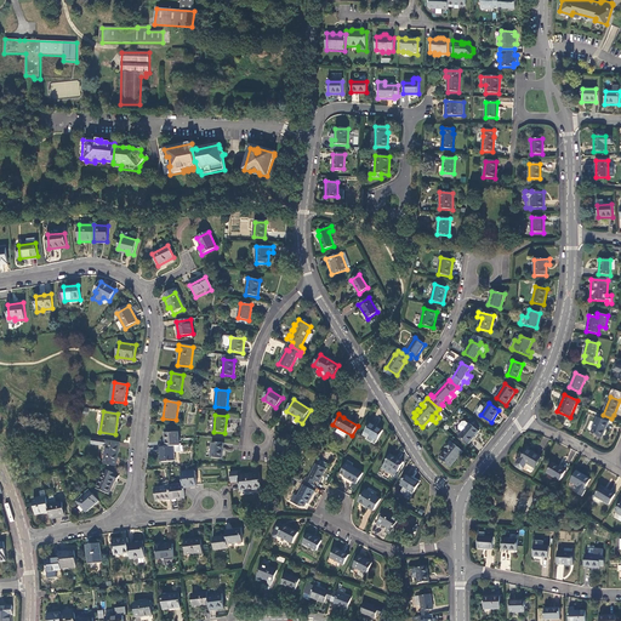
[(609,422),(598,417),(591,433),(602,438),(609,422)]
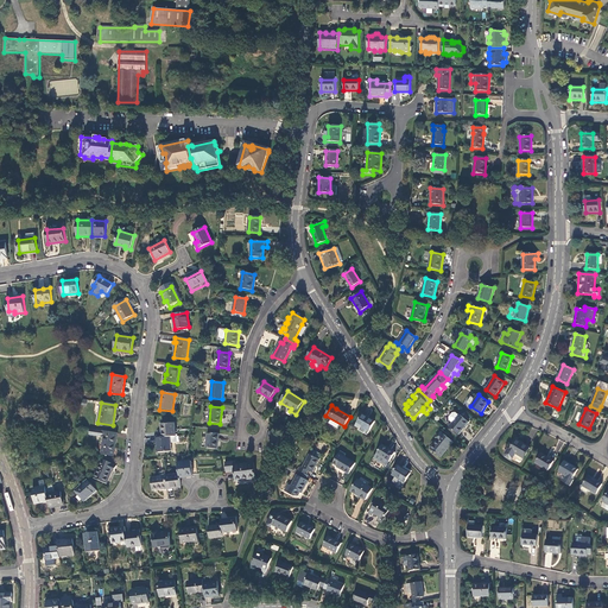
[(450,420),(454,423),(450,428),(458,435),(469,422),(460,415),(460,416),(456,413),(454,413),(450,417),(450,420)]
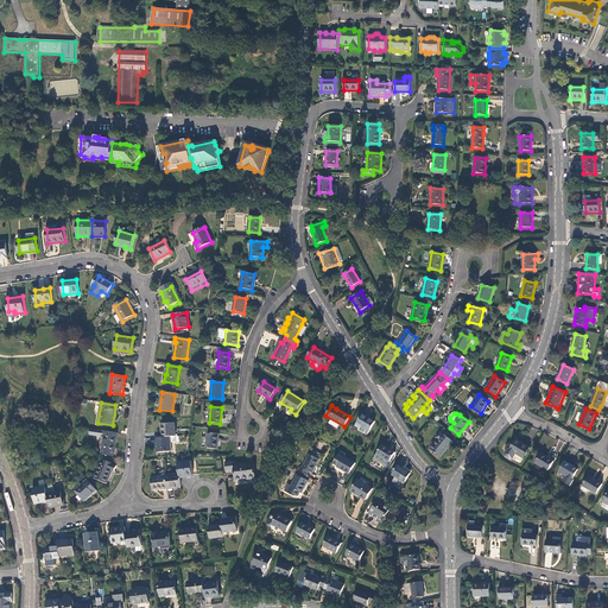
[(362,415),(356,424),(369,431),(375,422),(362,415)]
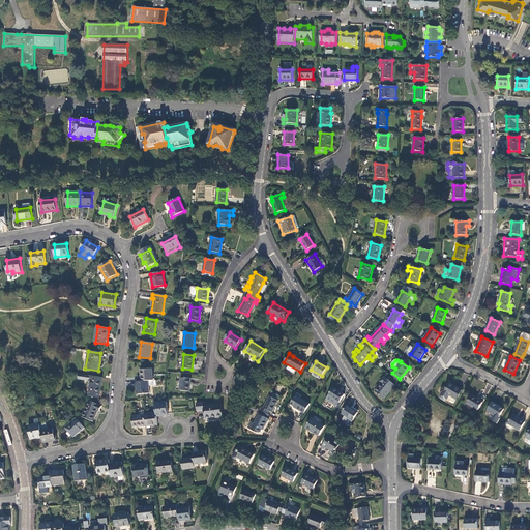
[(152,369),(141,370),(141,381),(153,381),(152,369)]
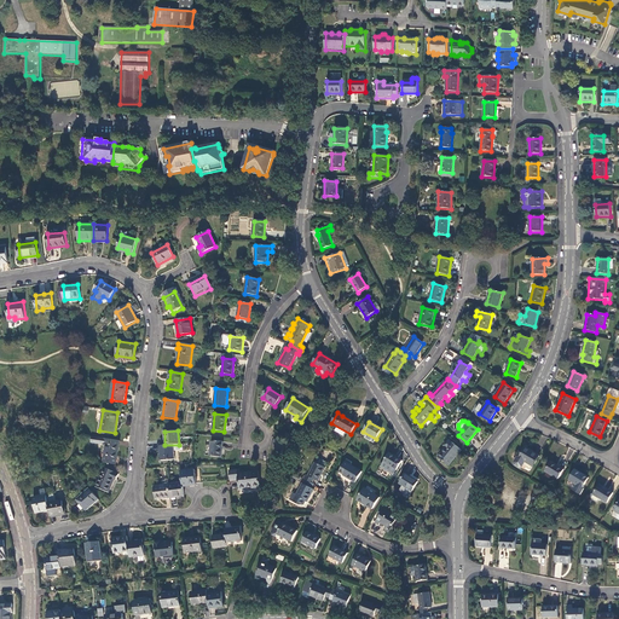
[(120,441),(92,437),(92,443),(106,445),(104,462),(106,462),(106,463),(115,464),(120,441)]
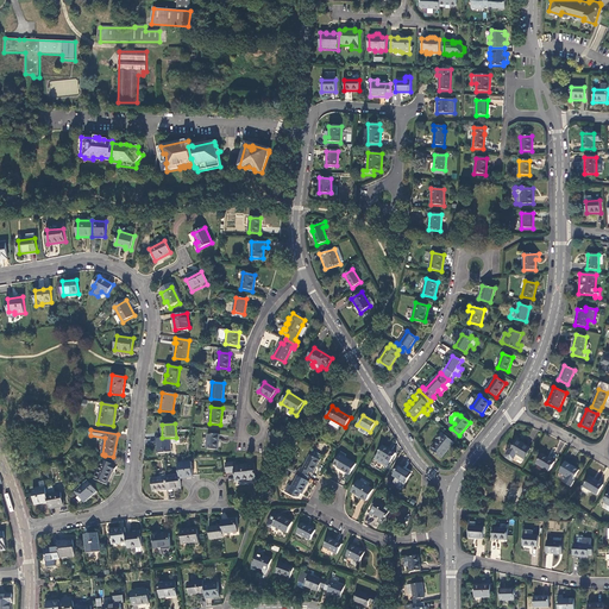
[(443,433),(438,438),(439,440),(432,450),(441,458),(454,443),(443,433)]
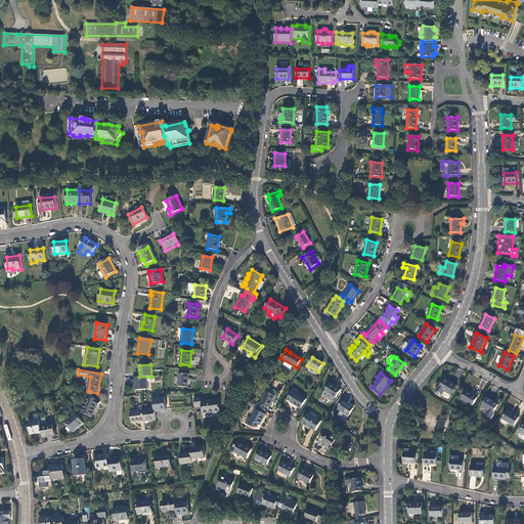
[(188,375),(179,374),(178,386),(187,387),(188,375)]
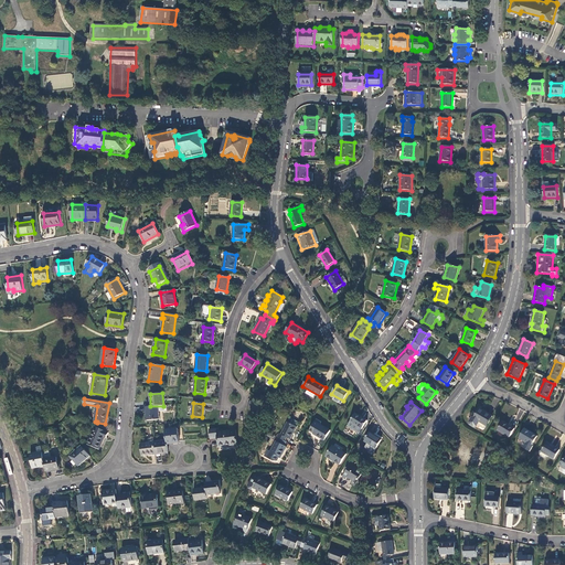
[(150,406),(146,407),(147,420),(159,419),(159,412),(163,411),(163,406),(150,406)]
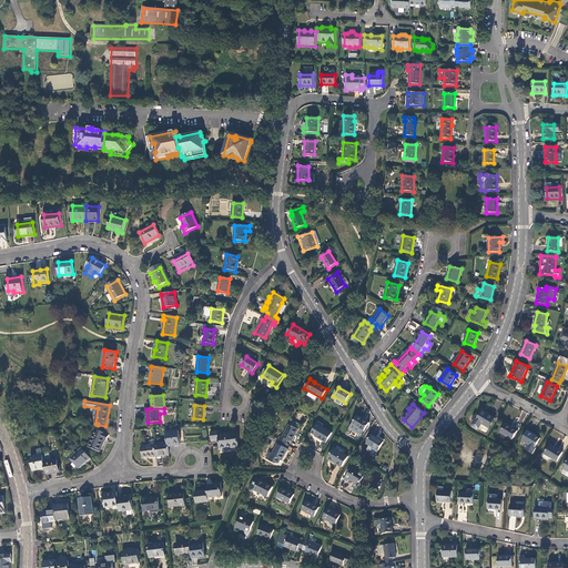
[(496,418),(483,411),(476,421),(475,421),(472,425),(472,427),(476,429),(478,429),(479,427),(487,432),(496,418)]
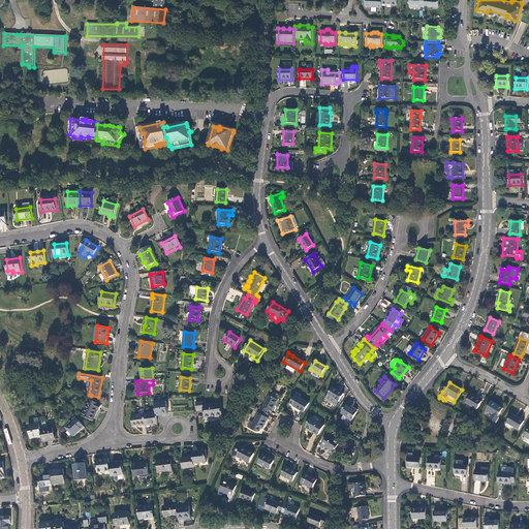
[(344,394),(333,387),(328,395),(339,402),(344,394)]
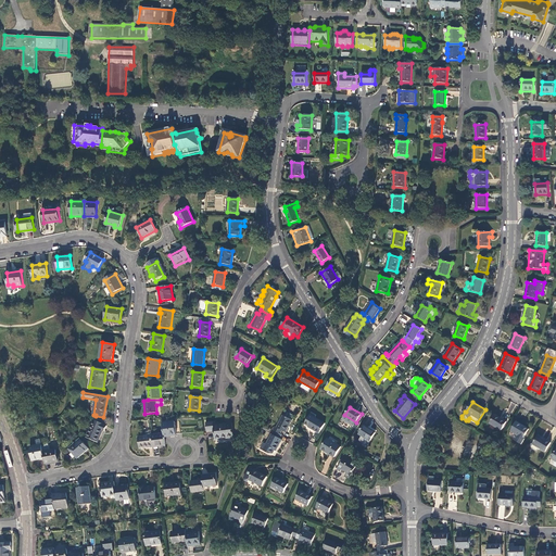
[(275,427),(273,430),(274,431),(280,434),(282,430),(286,432),(292,420),(291,420),(293,416),(287,412),(285,416),(283,416),(277,428),(275,427)]
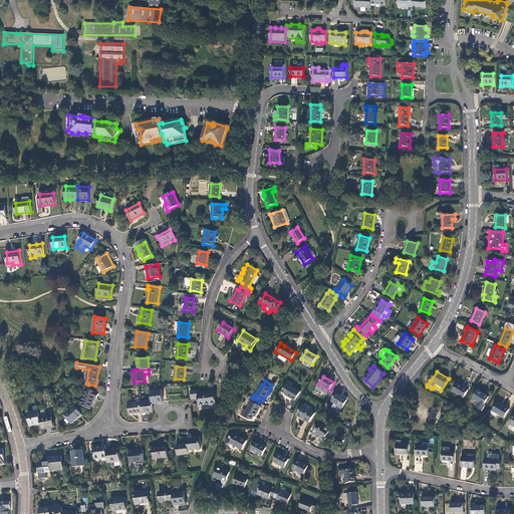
[(292,384),(287,381),(281,392),(285,395),(295,401),(300,392),(291,387),(292,384)]
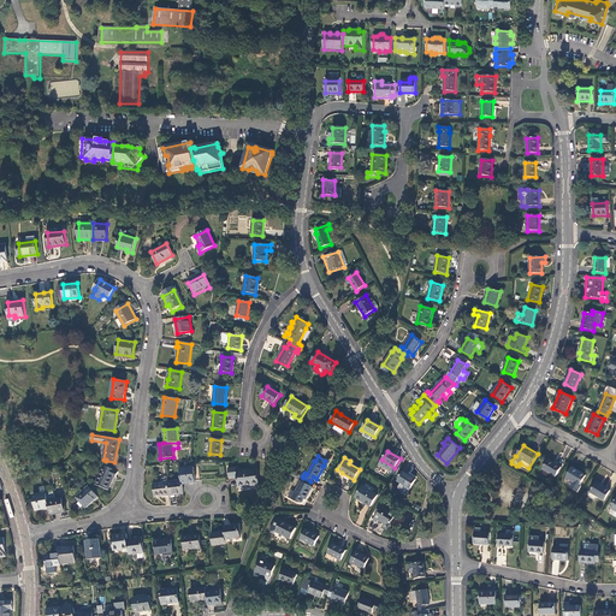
[(561,468),(548,460),(543,469),(556,478),(561,468)]
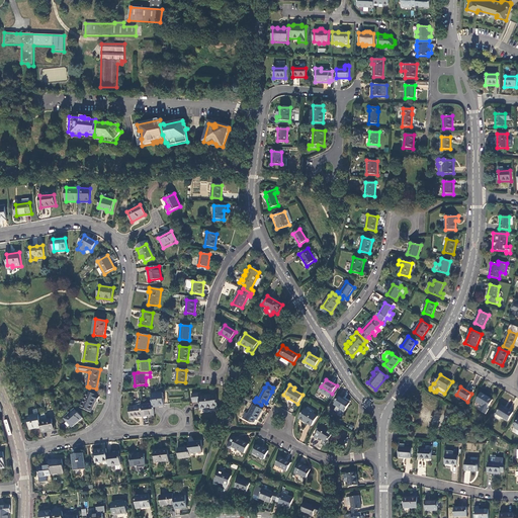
[(87,392),(80,408),(91,412),(96,402),(97,403),(100,397),(87,392)]
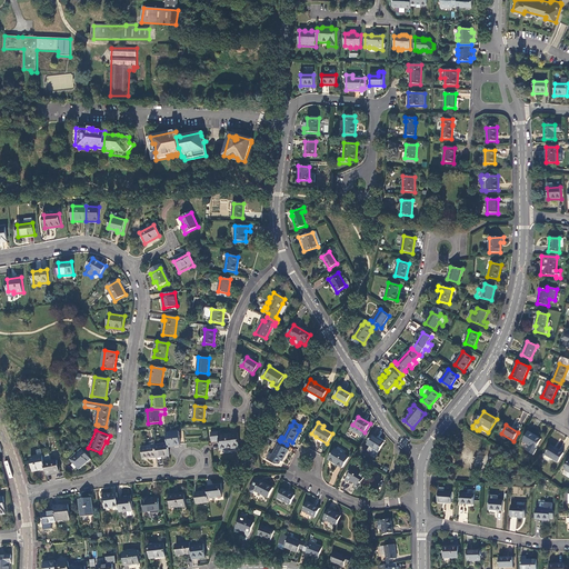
[(178,431),(166,432),(168,443),(168,448),(180,447),(178,431)]
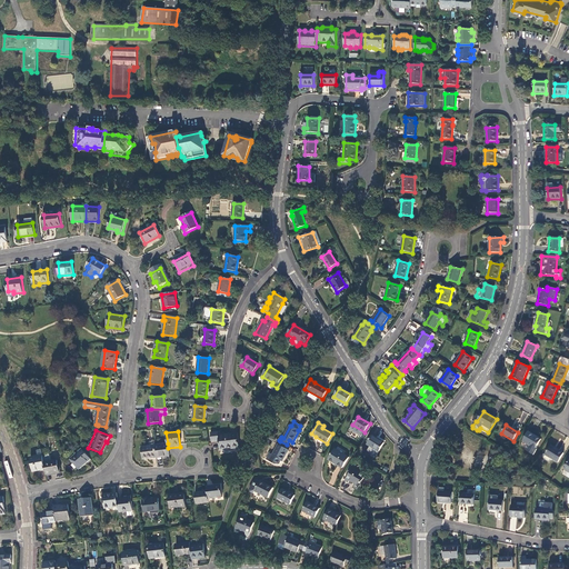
[(210,432),(211,442),(219,441),(220,450),(239,448),(238,433),(218,436),(217,431),(210,432)]
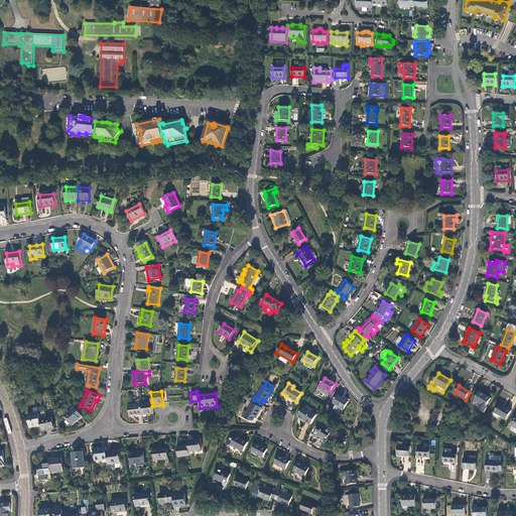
[(491,399),(479,391),(474,400),(481,404),(478,408),(484,412),(487,407),(486,407),(491,399)]
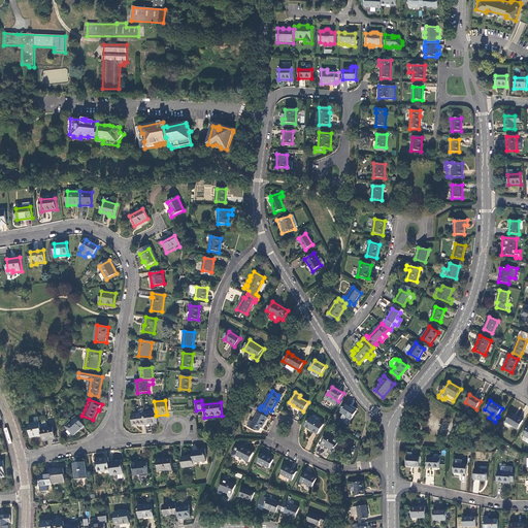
[(345,404),(340,413),(352,419),(357,411),(345,404)]
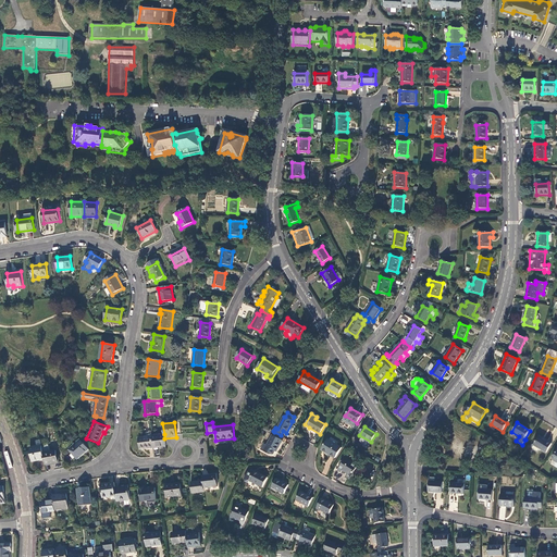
[(146,433),(147,436),(138,437),(140,450),(153,448),(152,436),(151,432),(146,433)]
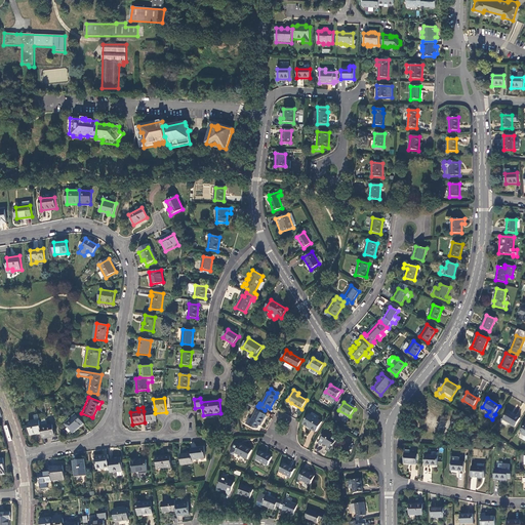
[(267,411),(258,407),(257,410),(256,410),(252,419),(249,417),(245,423),(254,429),(257,429),(258,426),(260,426),(266,415),(265,414),(267,411)]
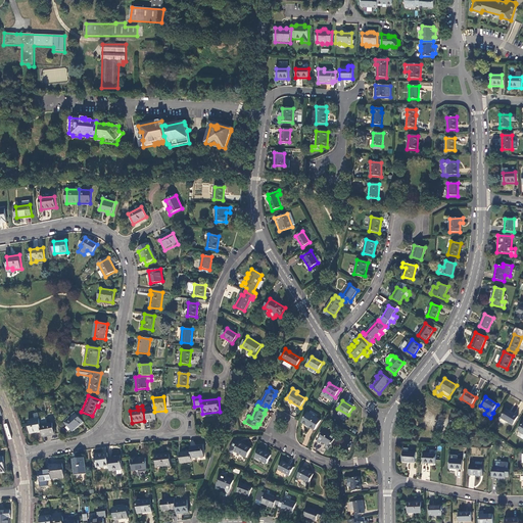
[(154,408),(143,410),(144,421),(155,420),(154,412),(154,408)]
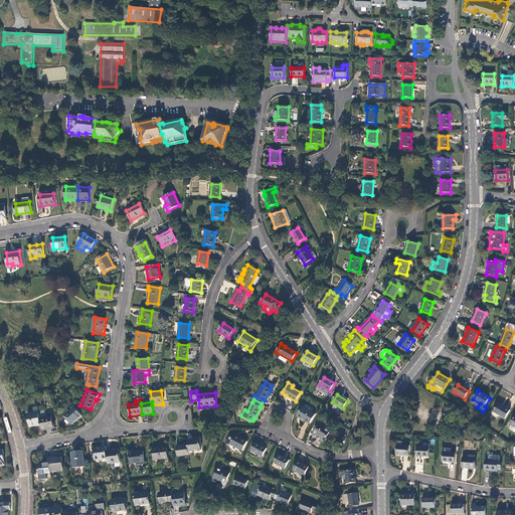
[(510,409),(499,402),(493,411),(505,418),(510,409)]
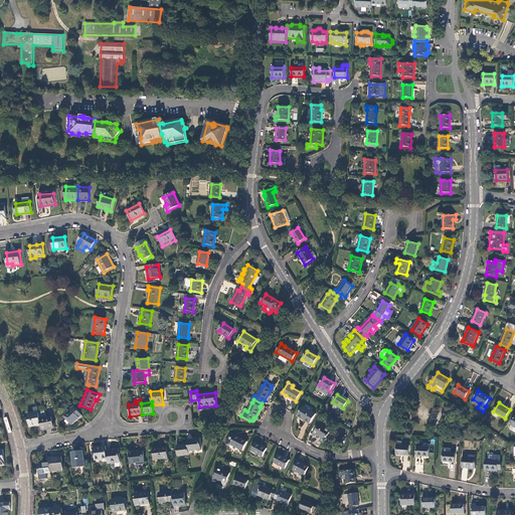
[(74,406),(63,415),(71,424),(81,415),(74,406)]
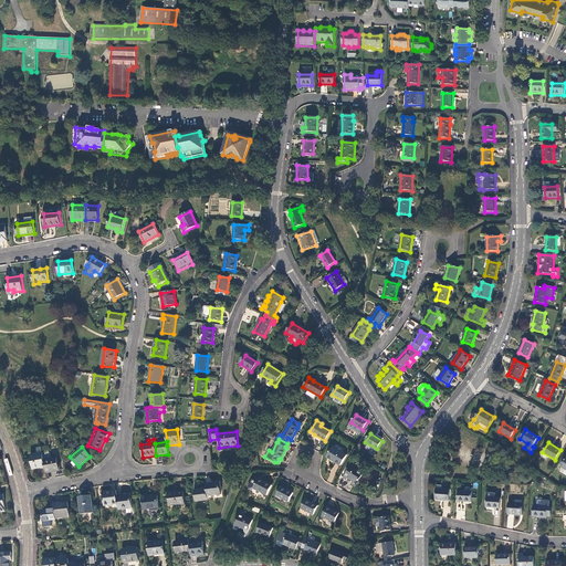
[(333,447),(326,458),(341,465),(347,456),(333,447)]
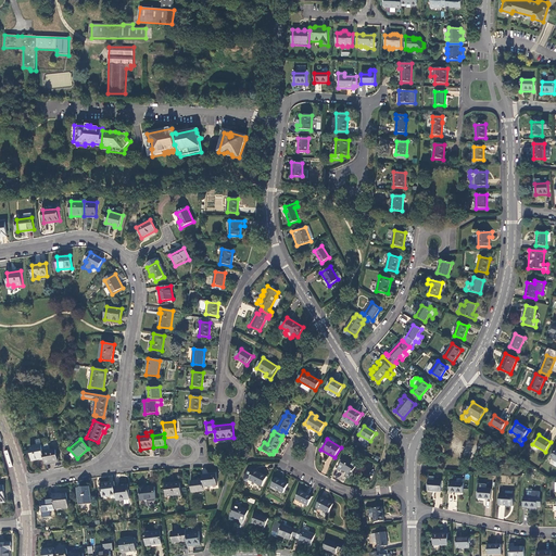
[(49,443),(41,444),(45,459),(46,465),(59,462),(57,450),(50,451),(49,443)]
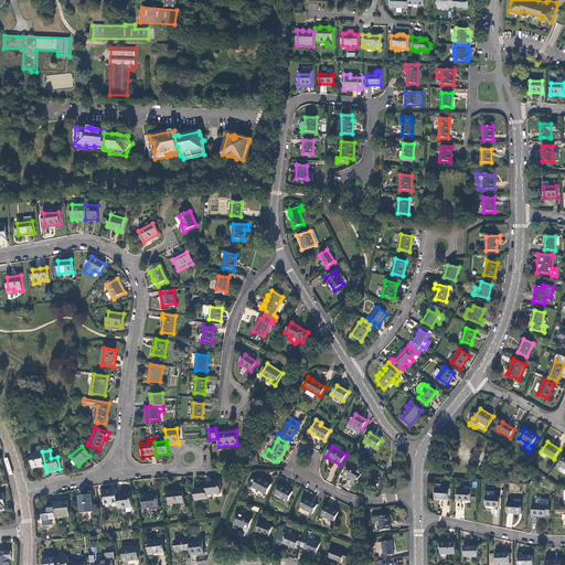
[(42,451),(30,455),(33,469),(45,467),(42,451)]
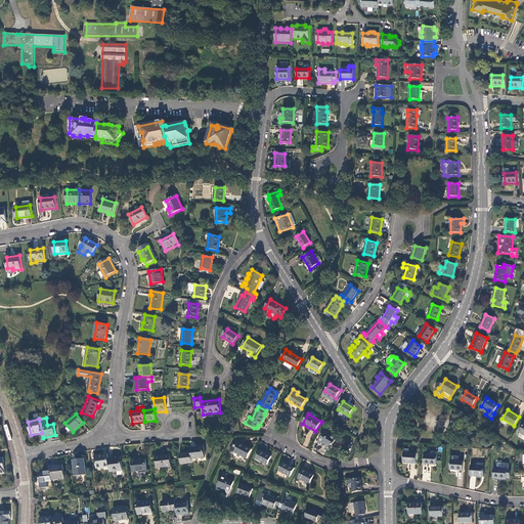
[(320,444),(321,442),(326,445),(325,447),(330,449),(336,439),(324,432),(318,442),(320,444)]
